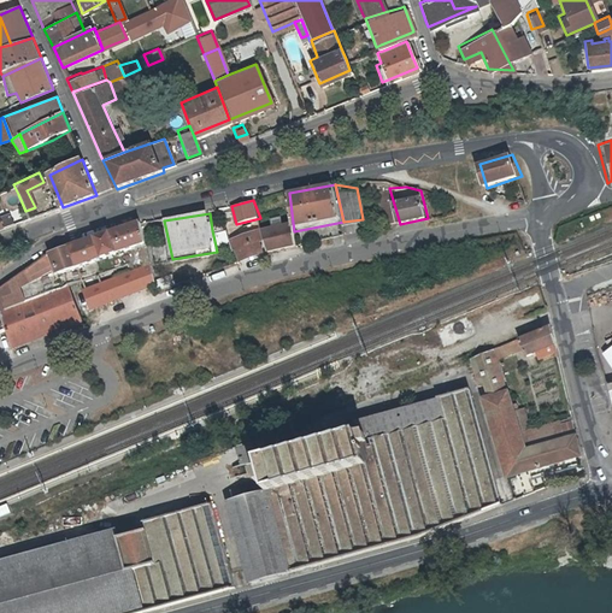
[(270,252),(298,247),(294,231),(293,223),(283,224),(281,216),(270,218),(272,227),(262,229),(265,241),(270,252)]
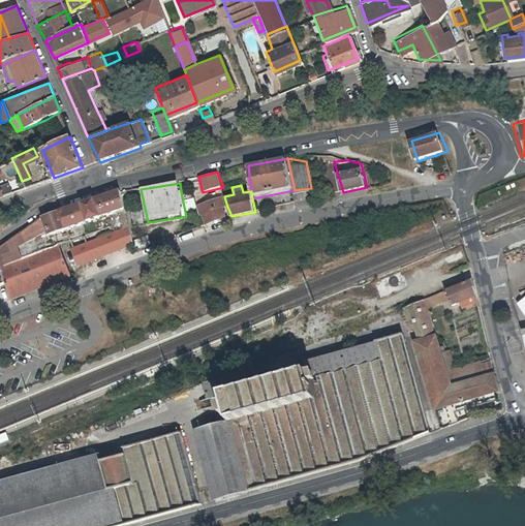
[(222,208),(227,207),(224,196),(220,189),(215,190),(216,194),(222,208)]
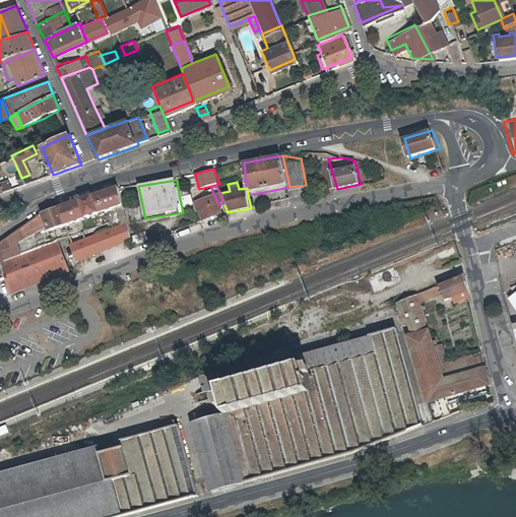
[(190,199),(212,191),(211,187),(188,192),(190,199)]
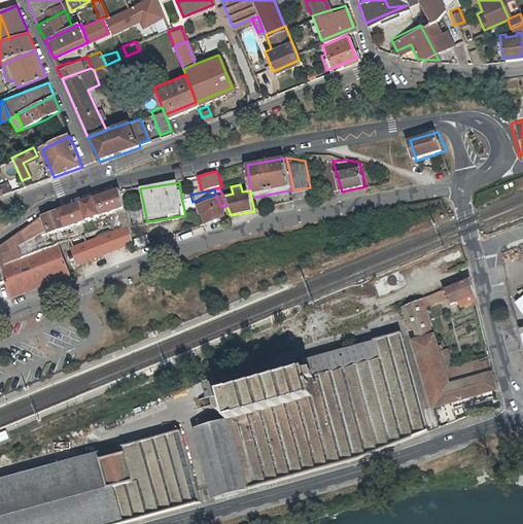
[(121,190),(59,210),(68,231),(117,214),(120,225),(128,223),(125,212),(127,211),(125,201),(121,190)]
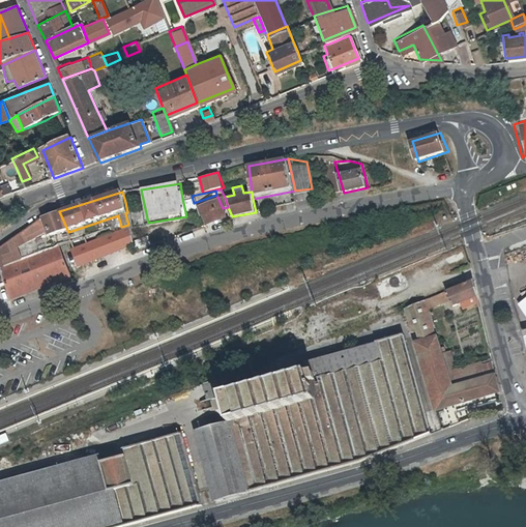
[(223,208),(216,195),(194,203),(198,213),(199,215),(202,215),(205,225),(226,218),(223,208)]
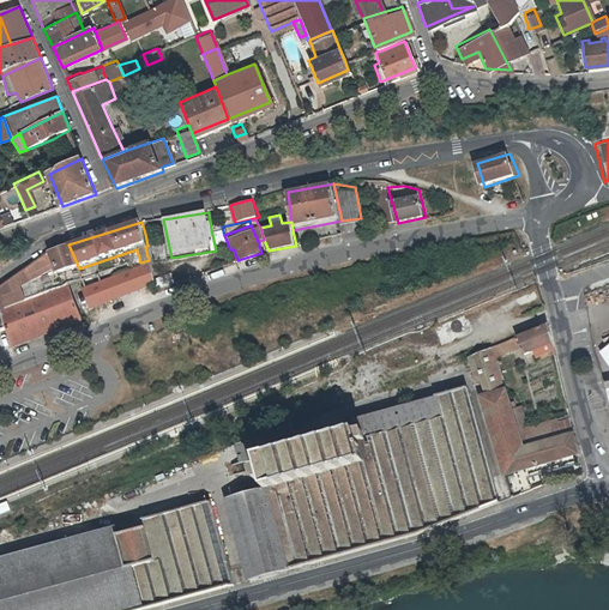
[(222,227),(211,229),(216,251),(229,247),(224,235),(222,227)]
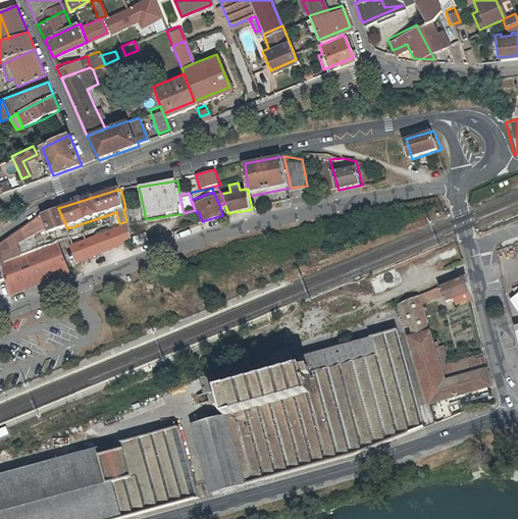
[(58,208),(39,215),(12,235),(14,242),(46,224),(48,231),(67,228),(58,208)]
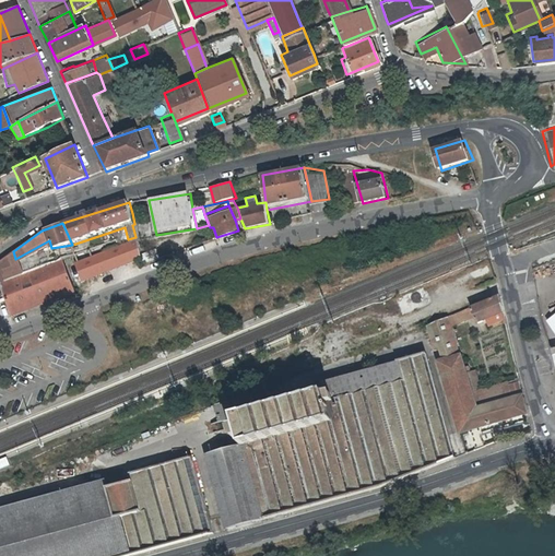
[(80,281),(140,258),(136,237),(128,239),(72,261),(80,281)]
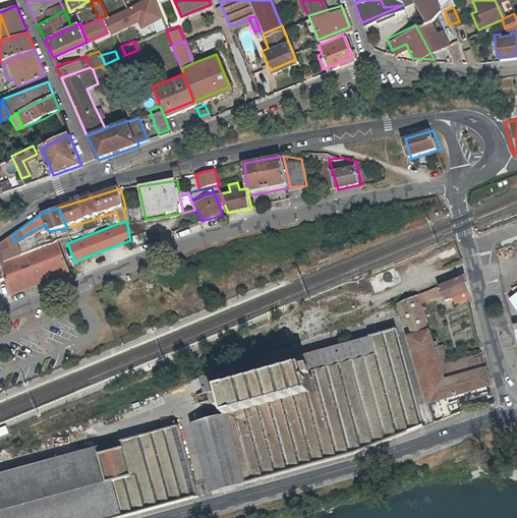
[(0,256),(17,250),(14,241),(12,234),(0,239),(0,256)]
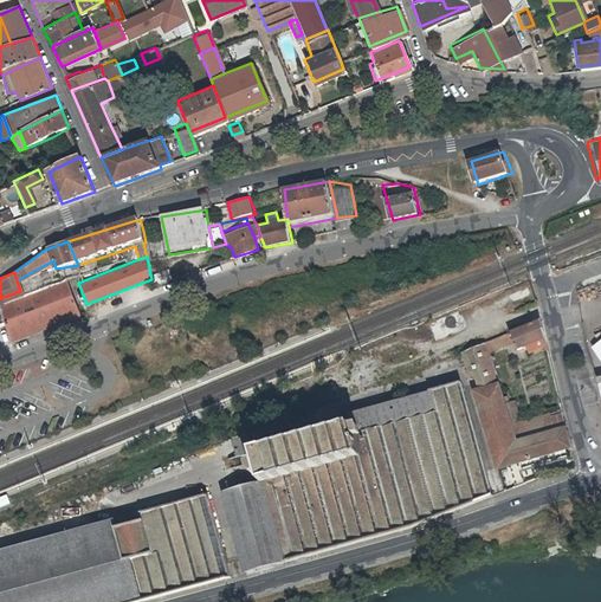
[(64,274),(20,291),(0,298),(0,312),(10,336),(77,311),(64,274)]
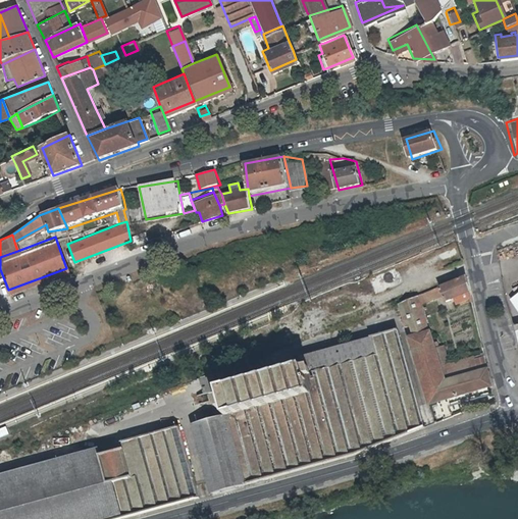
[(453,244),(436,251),(439,258),(456,251),(453,244)]
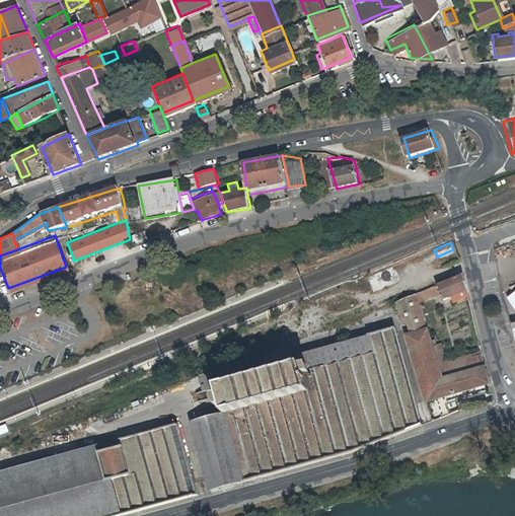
[(462,271),(435,282),(437,290),(439,298),(468,287),(462,271)]
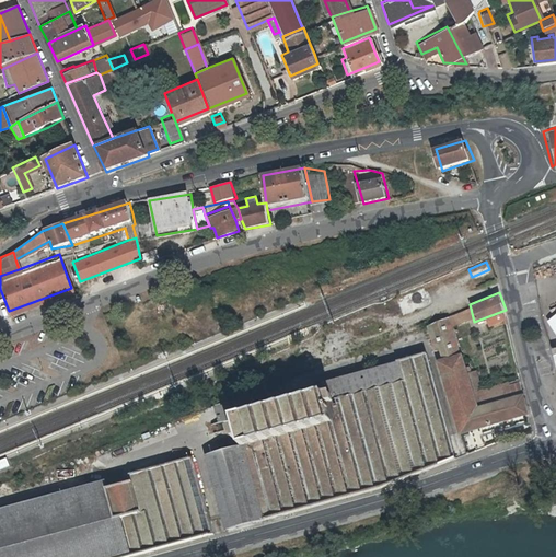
[(448,323),(472,313),(470,304),(444,314),(448,323)]
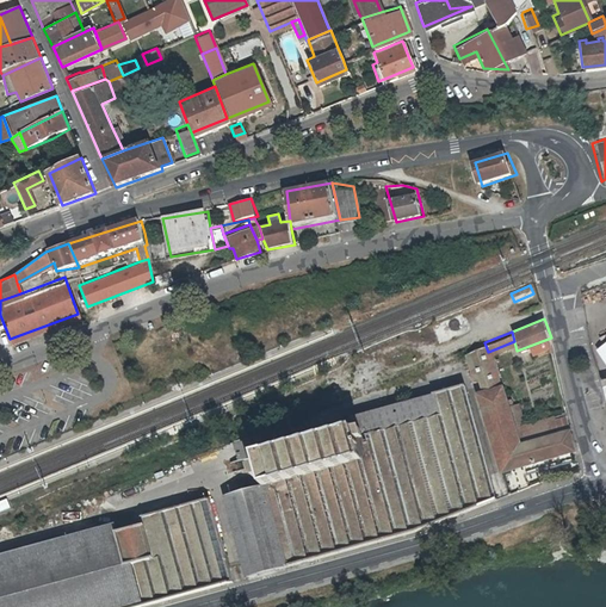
[(605,340),(592,350),(605,370),(605,340)]
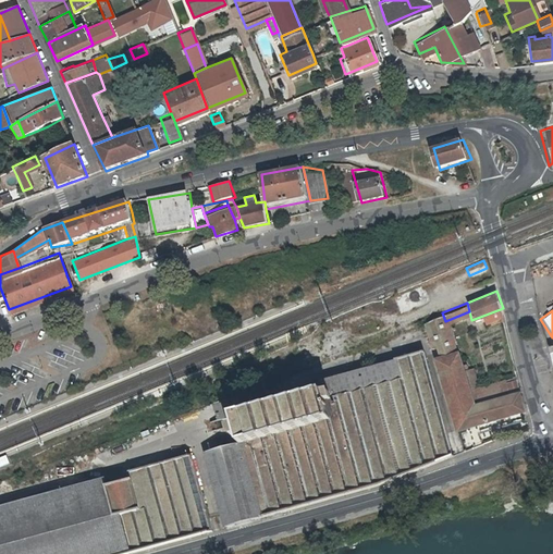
[(420,322),(424,331),(427,341),(439,348),(441,356),(454,351),(445,321),(442,312),(420,322)]
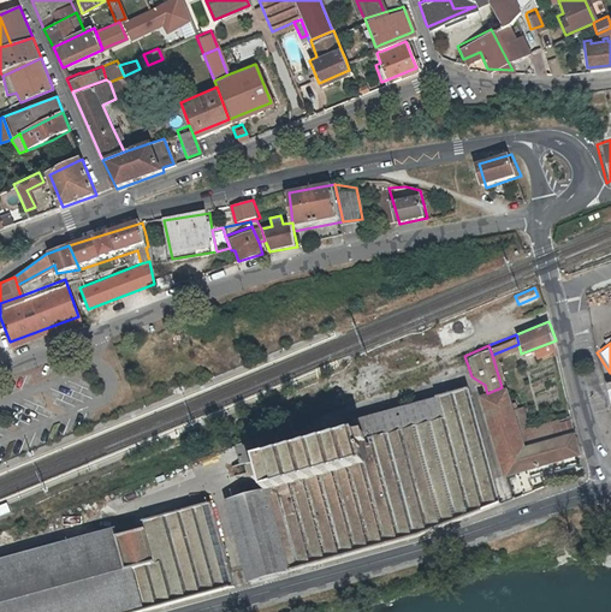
[(374,421),(383,455),(279,483),(261,488),(224,500),(244,581),(409,534),(500,501),(468,386),(433,396),(371,411),(374,421)]
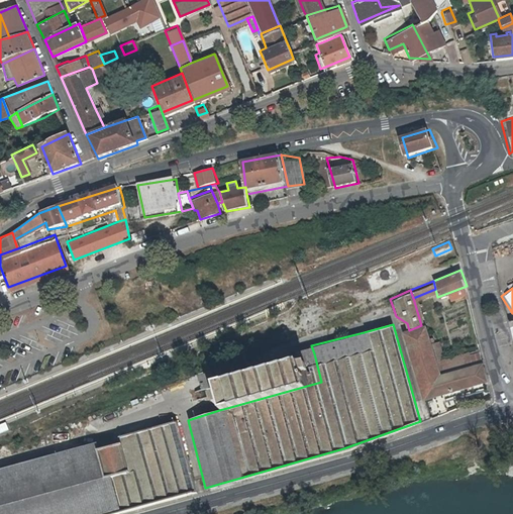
[(400,333),(415,381),(435,376),(435,374),(432,364),(421,325),(409,330),(400,333)]
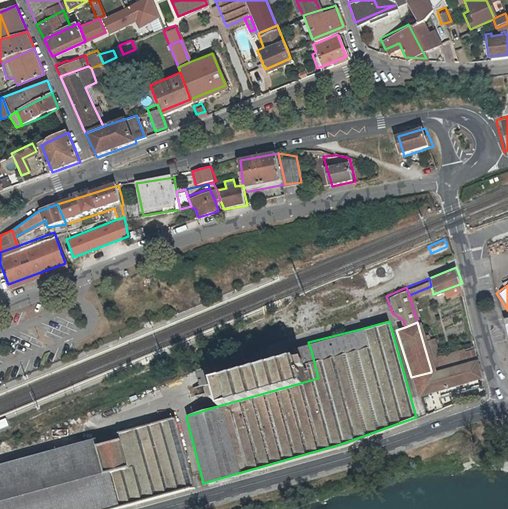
[(428,360),(431,370),(473,359),(471,349),(428,360)]
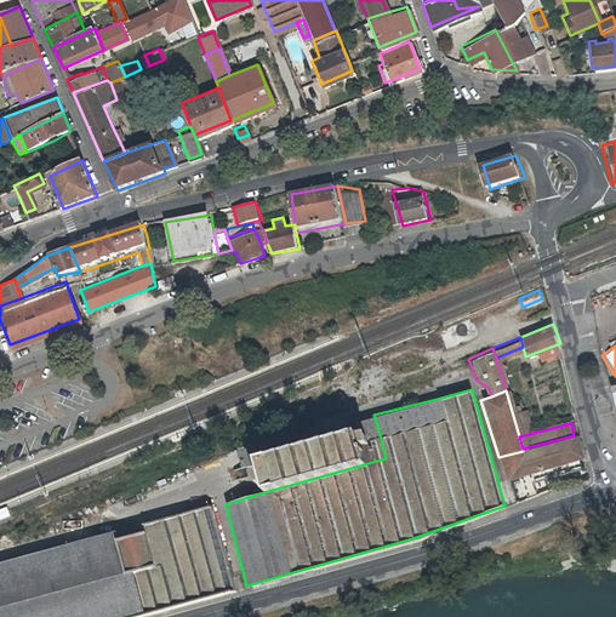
[(261,484),(263,492),(281,487),(386,458),(377,424),(352,432),(352,434),(255,461),(258,474),(261,484)]
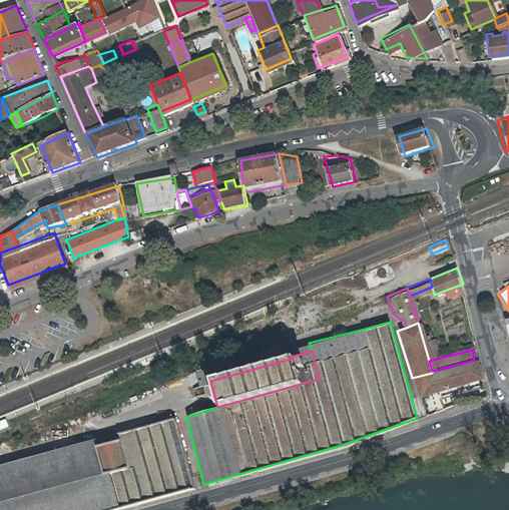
[(475,362),(432,373),(412,378),(417,395),(478,378),(475,362)]
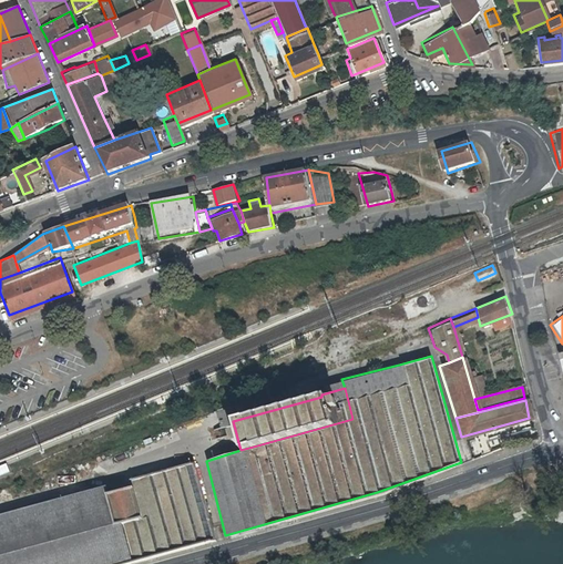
[(229,410),(228,407),(214,410),(218,427),(233,421),(229,410)]
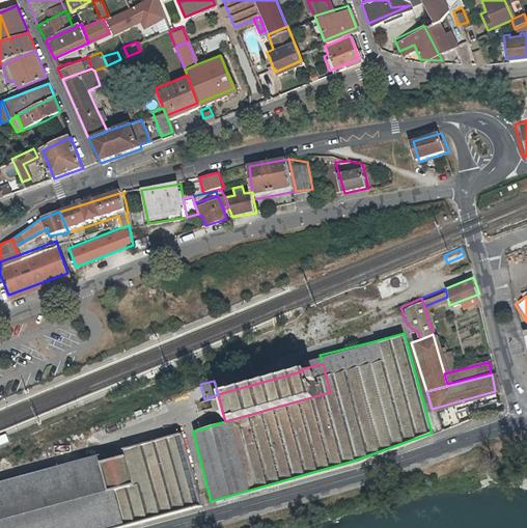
[(179,432),(119,449),(120,454),(101,461),(91,456),(0,481),(0,527),(110,527),(198,504),(179,432)]
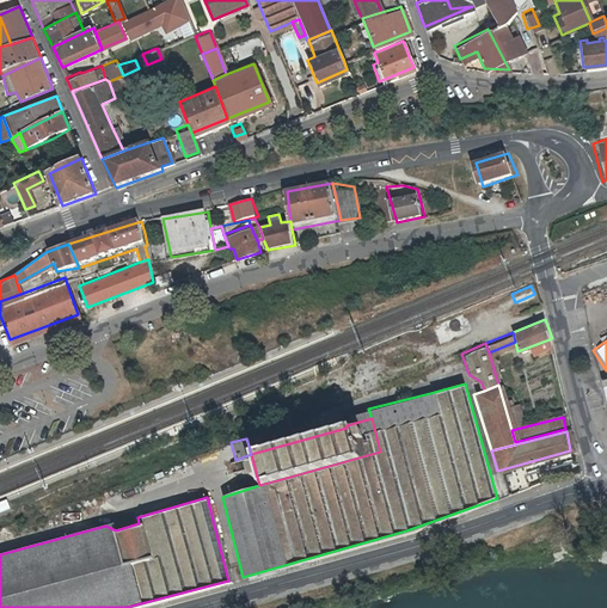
[(6,498),(0,501),(0,513),(10,509),(6,498)]
